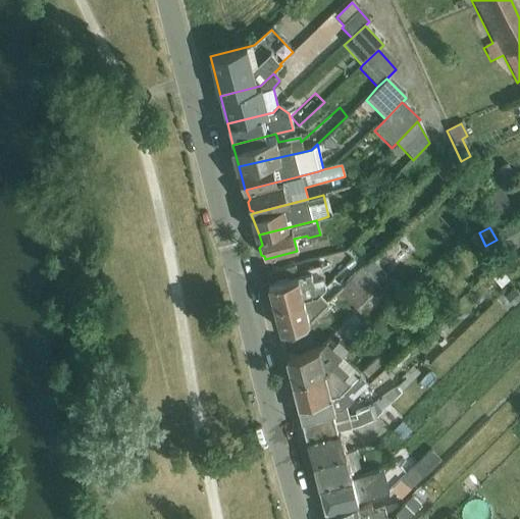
[(294,239),(297,251),(310,247),(308,238),(307,236),(294,239)]
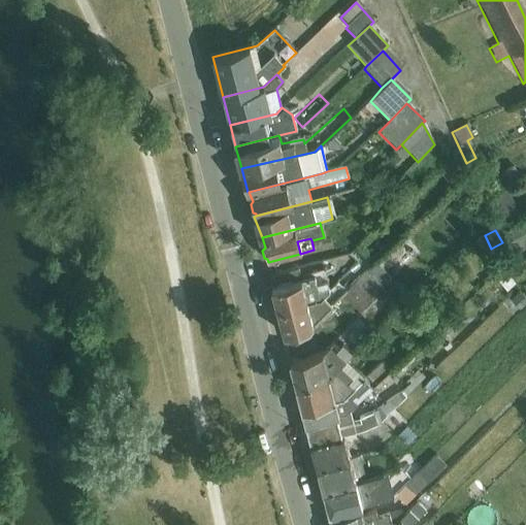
[(403,238),(341,296),(362,317),(379,300),(374,296),(418,256),(403,238)]
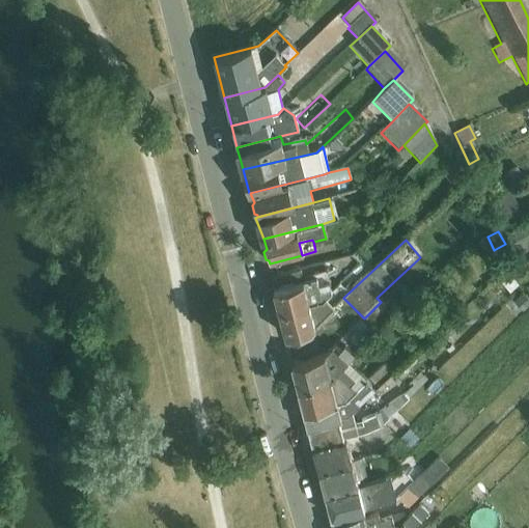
[(516,242),(508,246),(511,251),(509,252),(517,266),(518,268),(527,262),(519,248),(516,242)]
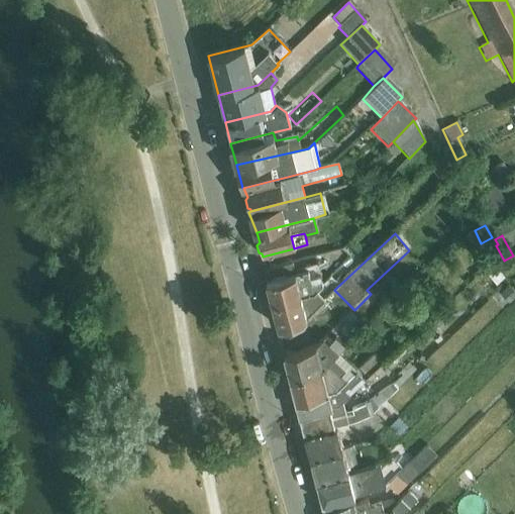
[(298,263),(263,272),(266,283),(271,304),(313,293),(321,285),(317,265),(299,269),(298,263)]
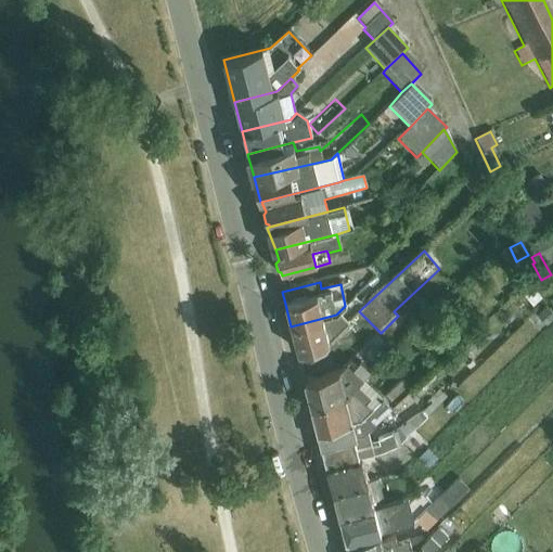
[(336,315),(291,326),(297,351),(298,352),(301,367),(326,354),(323,345),(349,321),(348,320),(361,307),(354,298),(345,306),(336,315)]
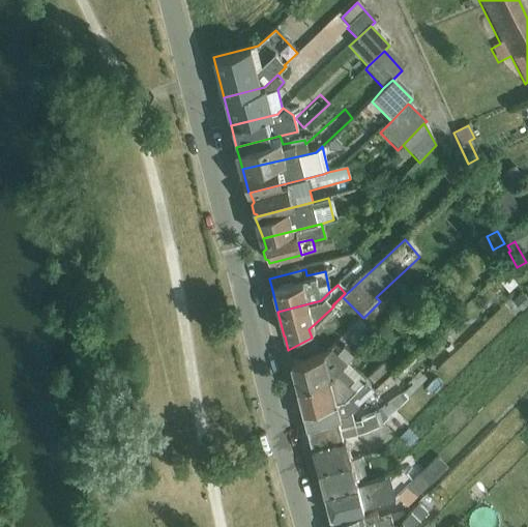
[(324,355),(291,363),(297,387),(330,379),(347,362),(353,356),(343,347),(336,354),(330,349),(324,355)]
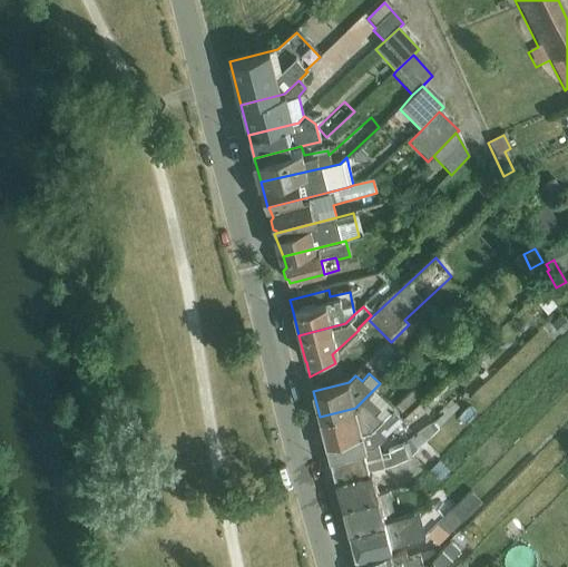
[(355,408),(320,417),(326,443),(370,431),(392,410),(393,408),(373,390),(355,408)]
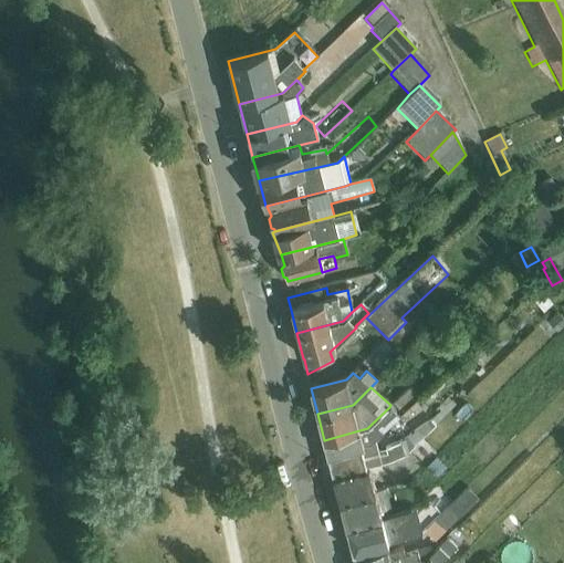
[(409,389),(394,404),(403,414),(418,399),(409,389)]
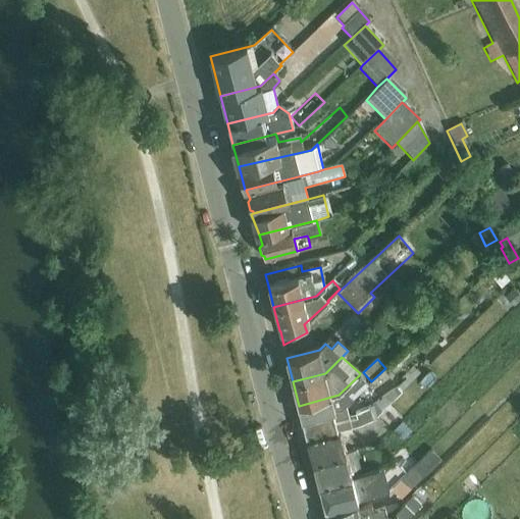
[(339,395),(299,406),(302,419),(345,406),(368,384),(359,375),(339,395)]
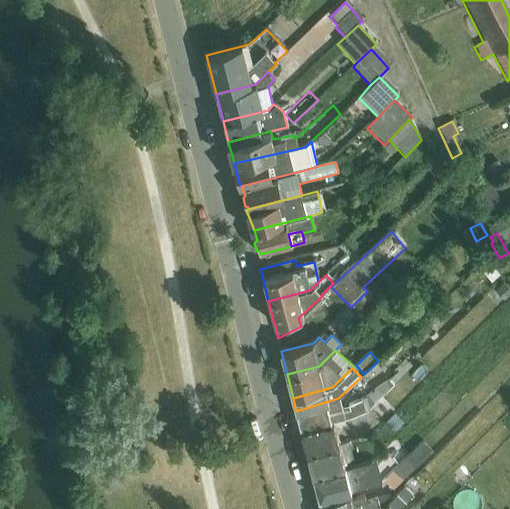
[(338,398),(296,411),(301,431),(332,422),(369,411),(393,386),(388,381),(365,398),(348,406),(349,409),(342,411),(338,398)]
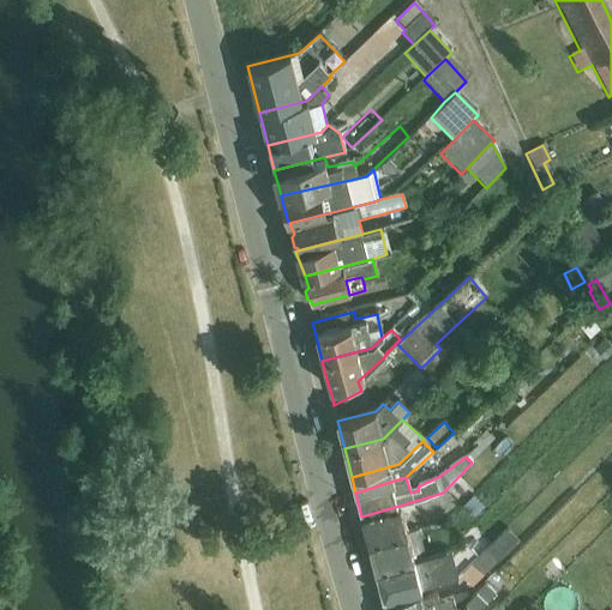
[(472,499),(461,509),(473,520),(484,509),(472,499)]
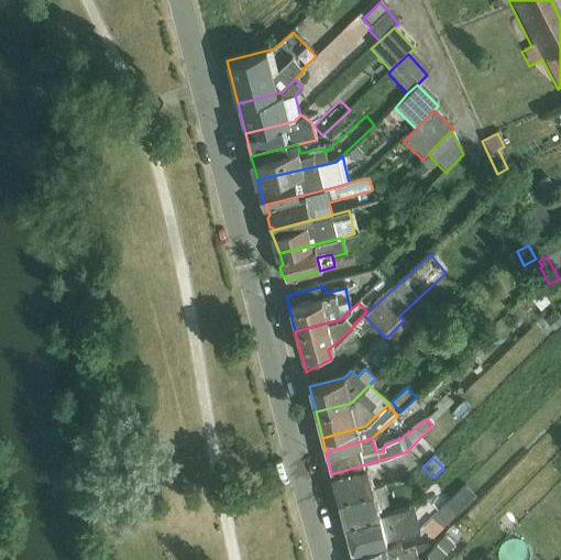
[(365,464),(331,474),(338,500),(373,491),(365,464)]
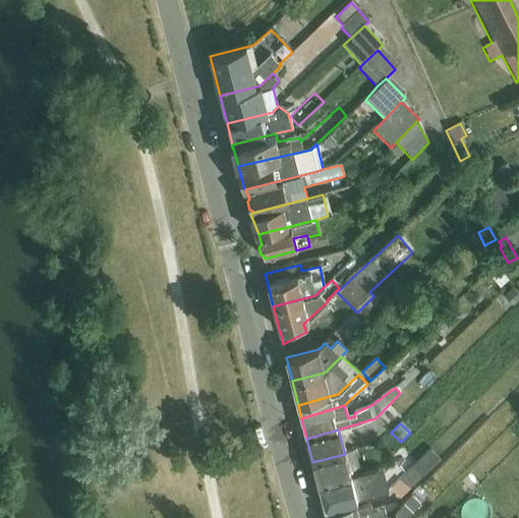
[(410,468),(389,490),(400,500),(440,459),(429,449),(410,468)]
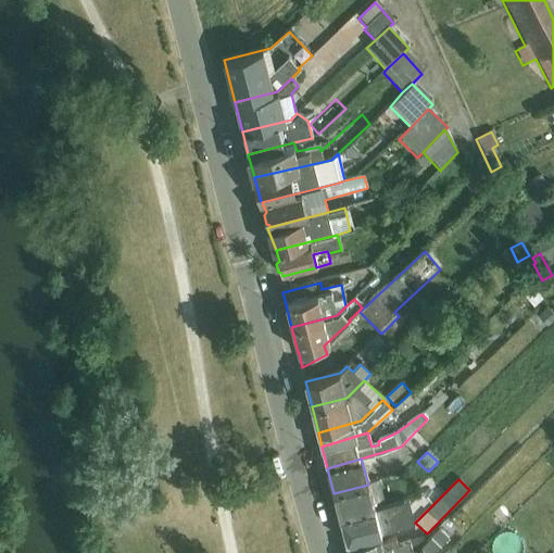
[(368,485),(334,493),(335,497),(340,518),(374,510),(383,507),(378,482),(368,485)]
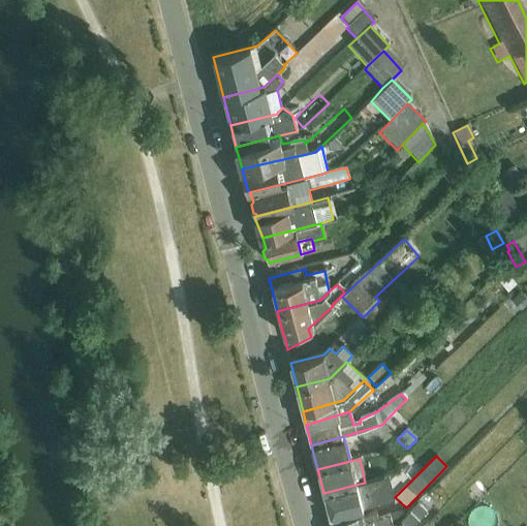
[(355,485),(323,493),(330,518),(391,500),(394,498),(389,476),(365,483),(355,485)]
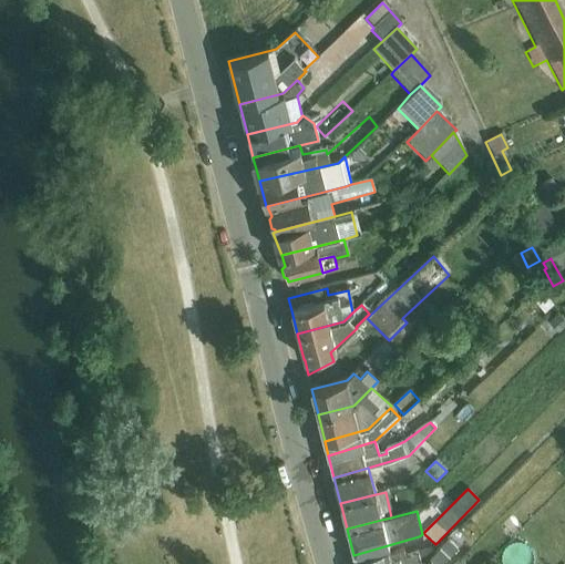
[(510,519),(500,529),(511,541),(521,531),(510,519)]
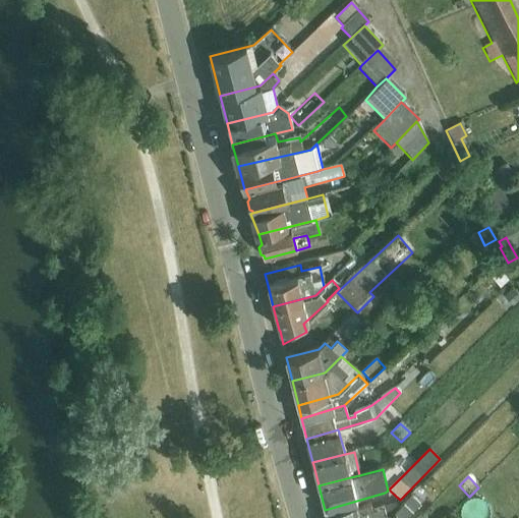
[(406,517),(419,506),(410,498),(395,516),(391,517),(406,517)]
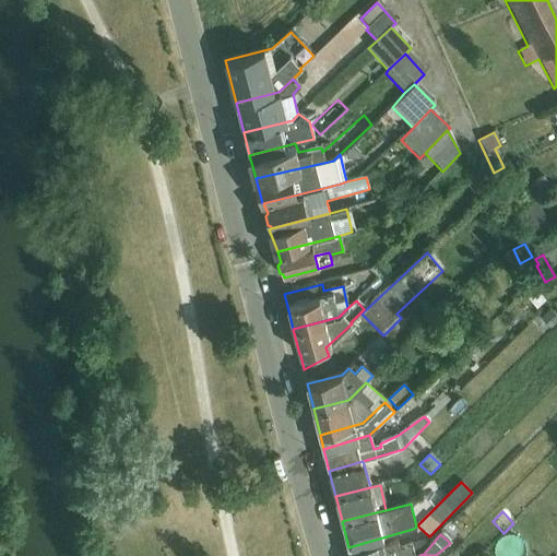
[(381,543),(350,551),(351,555),(414,555),(412,545),(399,549),(398,543),(382,546),(381,543)]
